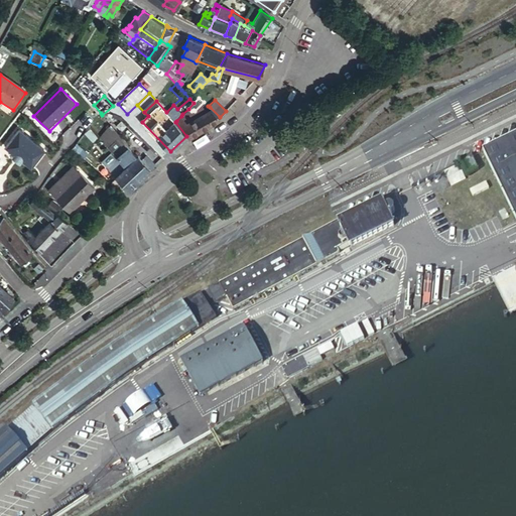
[(213,124),(220,117),(210,107),(186,122),(181,116),(176,121),(175,122),(186,136),(189,138),(213,124)]
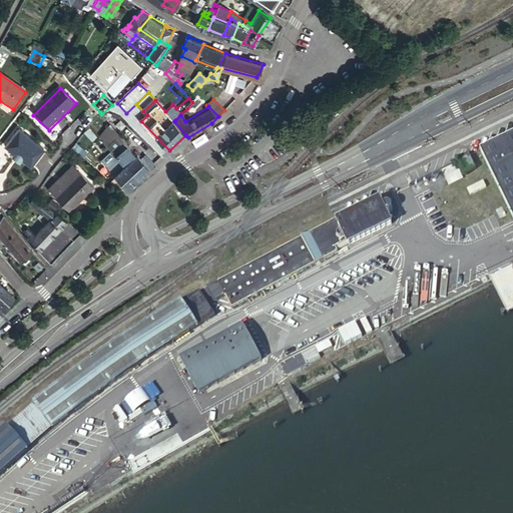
[(110,124),(100,137),(138,179),(149,168),(138,154),(137,155),(110,124)]
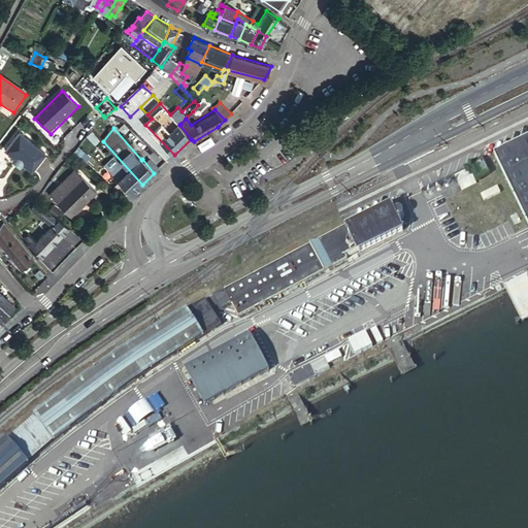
[(21,134),(7,152),(15,158),(24,164),(32,171),(45,154),(21,134)]
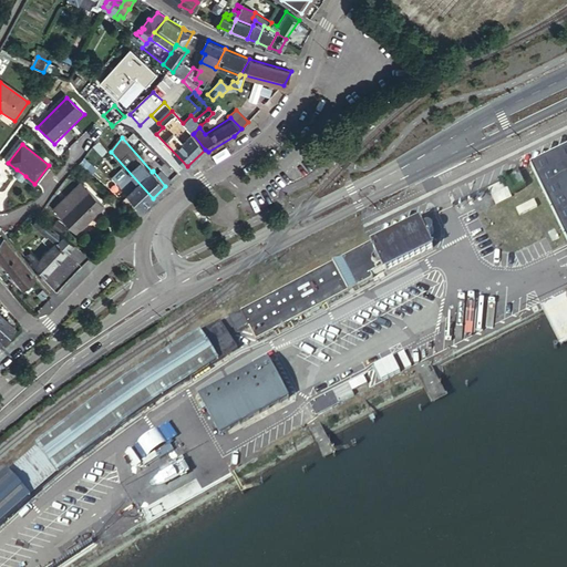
[(566,147),(532,166),(566,239),(566,147)]
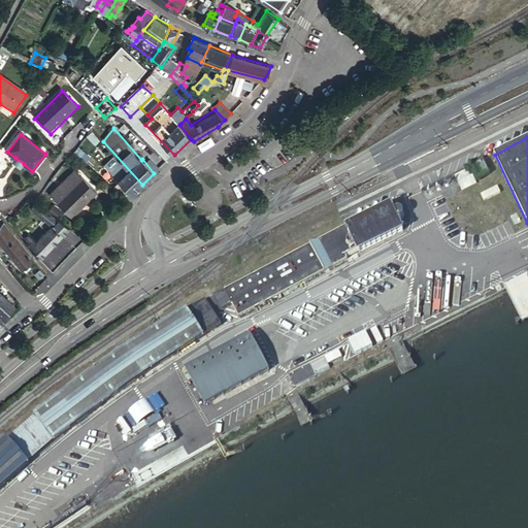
[(92,157),(79,146),(75,153),(87,162),(92,157)]
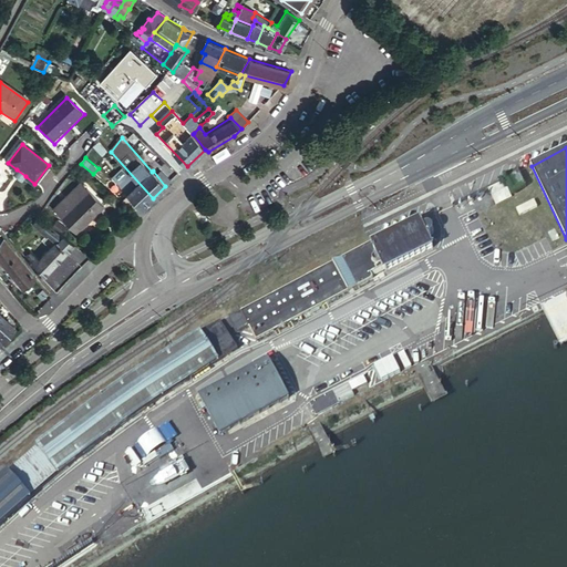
[(120,185),(141,209),(153,198),(125,167),(115,175),(115,179),(121,185),(120,185)]
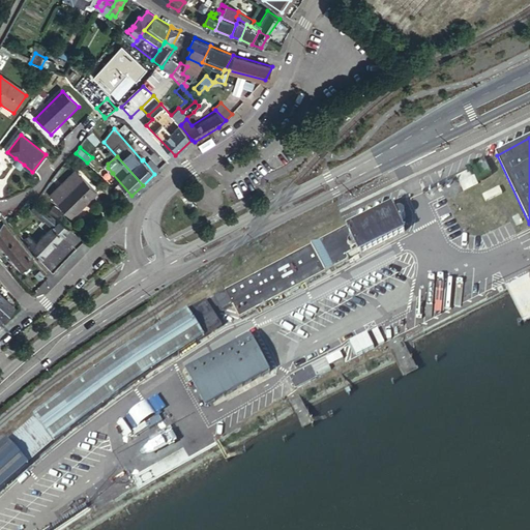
[(24,165),(16,158),(13,163),(21,168),(24,165)]
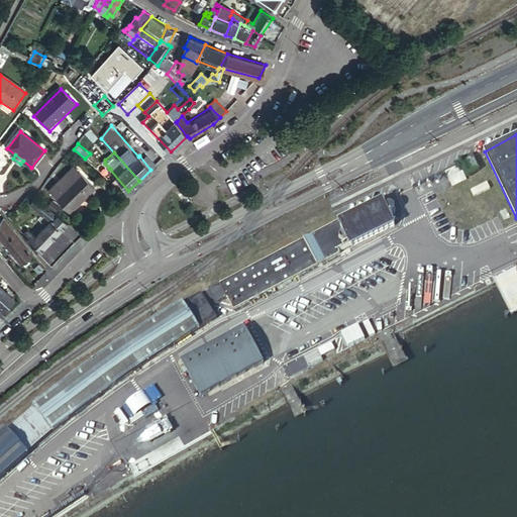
[(461,163),(469,175),(480,170),(474,157),(461,163)]
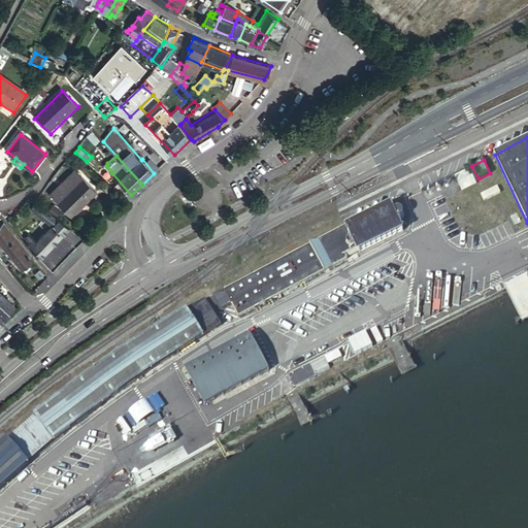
[(50,195),(55,200),(81,174),(76,169),(50,195)]
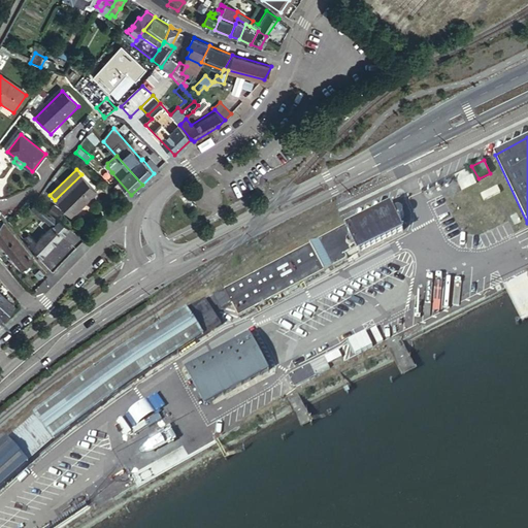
[(476,184),(469,169),(455,175),(462,191),(476,184)]
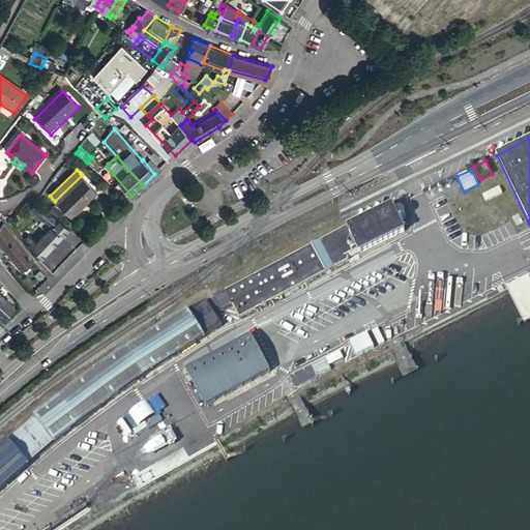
[(82,175),(55,201),(69,217),(71,216),(98,193),(82,175)]
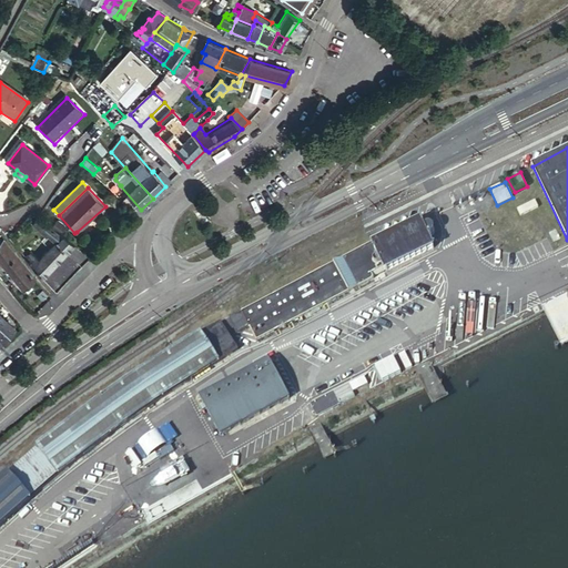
[(83,263),(91,256),(40,216),(32,227),(47,239),(43,242),(51,251),(40,261),(33,253),(27,259),(43,276),(58,291),(83,263)]
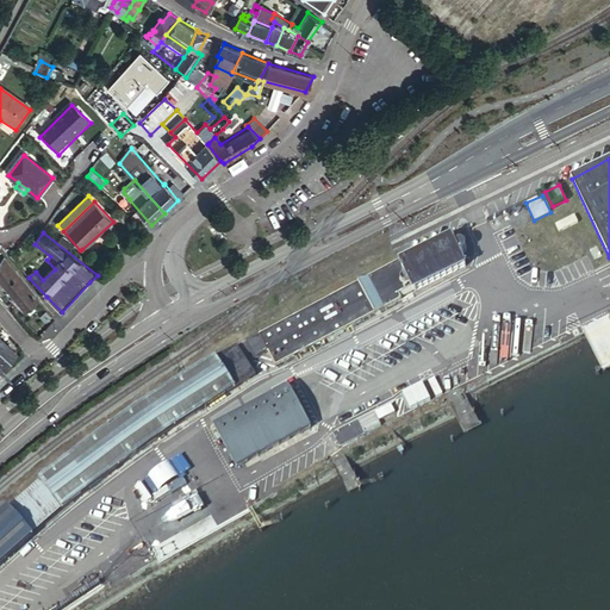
[(38,481),(64,511),(159,440),(256,378),(244,359),(253,355),(254,359),(267,350),(273,365),(402,300),(399,293),(414,286),(416,292),(470,267),(464,255),(466,254),(468,251),(470,250),(470,246),(467,243),(462,242),(461,242),(459,243),(455,237),(402,262),(400,260),(246,342),(215,359),(134,412),(38,481)]
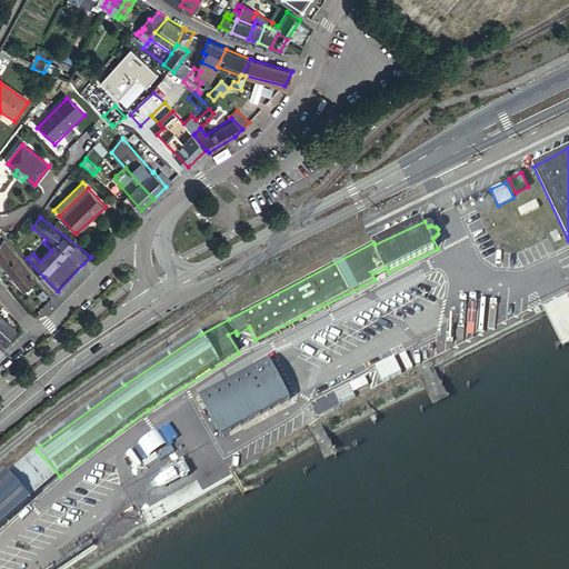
[(18,256),(5,240),(0,243),(0,259),(5,266),(18,256)]
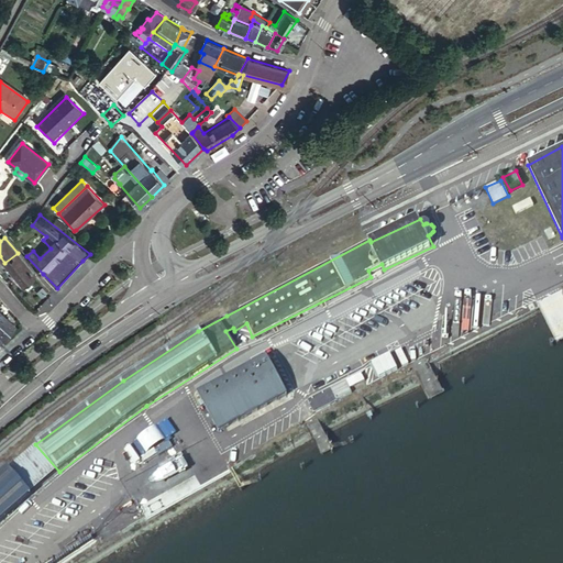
[(28,265),(18,253),(4,263),(14,275),(28,265)]
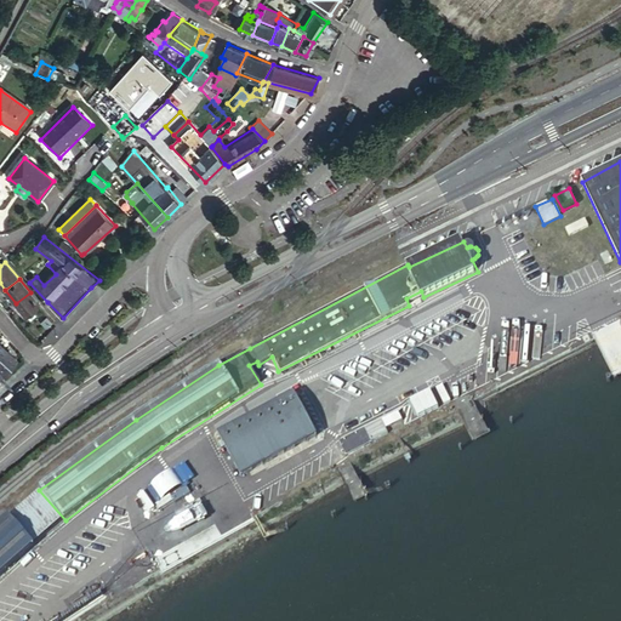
[(26,317),(40,305),(30,292),(16,303),(26,317)]
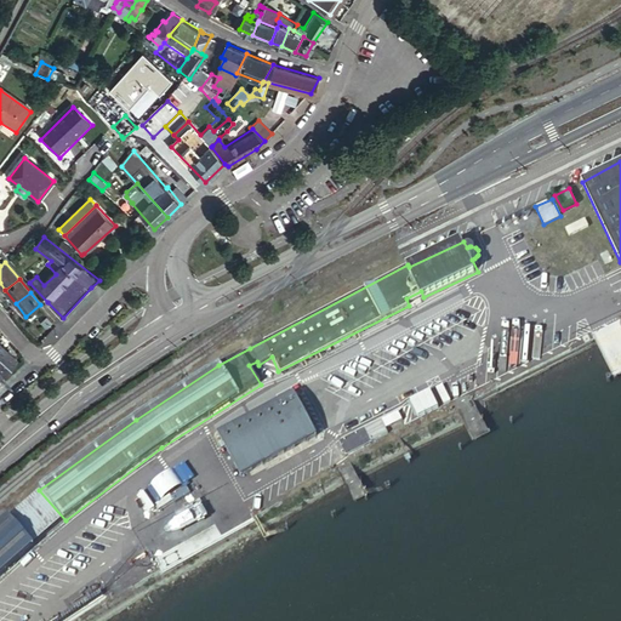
[(0,376),(17,358),(9,349),(0,359),(0,376)]
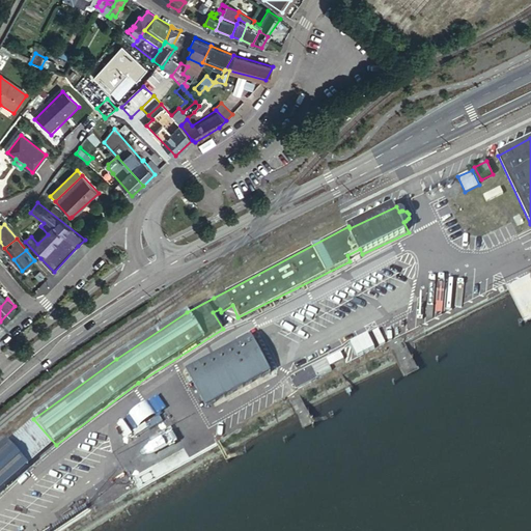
[(186,372),(206,409),(272,373),(251,336),(186,372)]
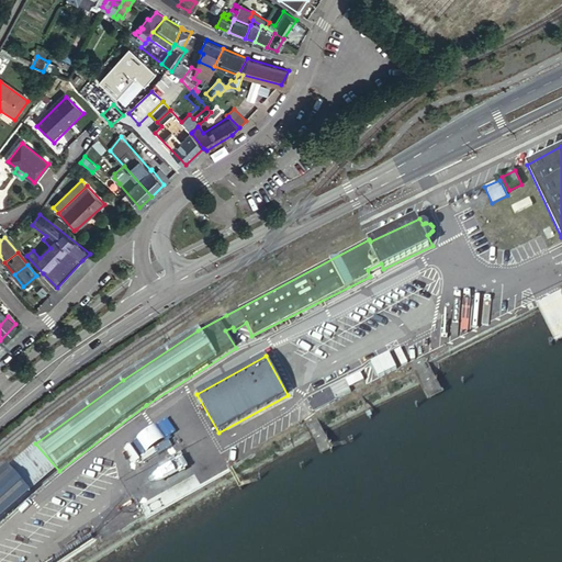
[(0,521),(59,471),(35,444),(0,474),(0,521)]
